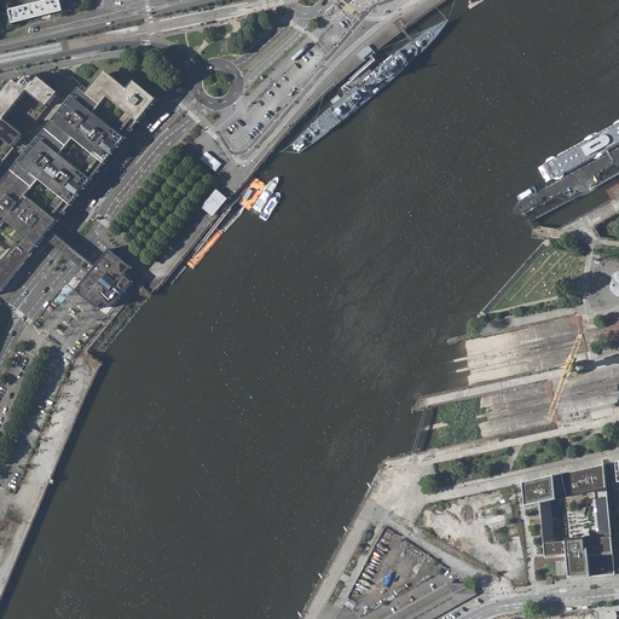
[(59,0),(55,0),(10,11),(13,24),(63,12),(59,0)]
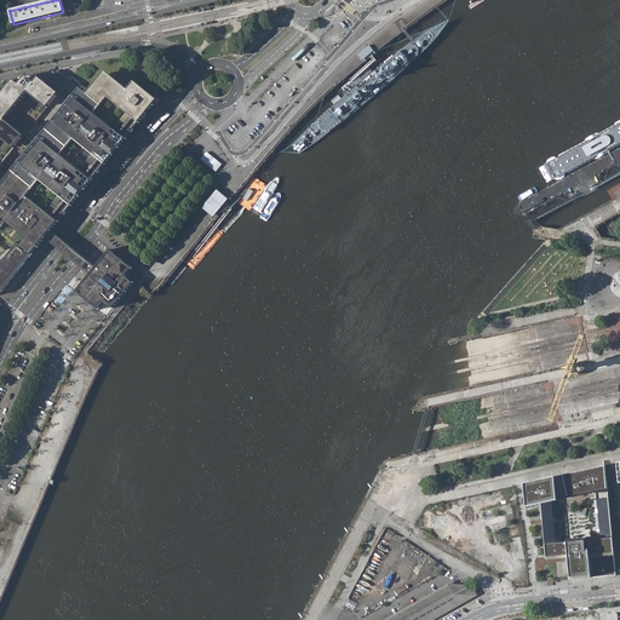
[(361,53),(365,58),(371,53),(366,47),(360,52),(361,53)]
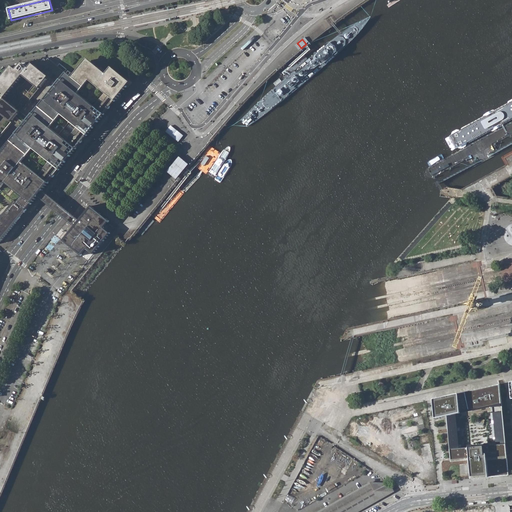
[(0,138),(12,124),(19,130),(60,80),(58,78),(63,72),(47,58),(44,61),(42,58),(39,61),(37,59),(35,62),(33,61),(26,68),(23,65),(21,65),(16,69),(12,66),(0,81),(0,138)]
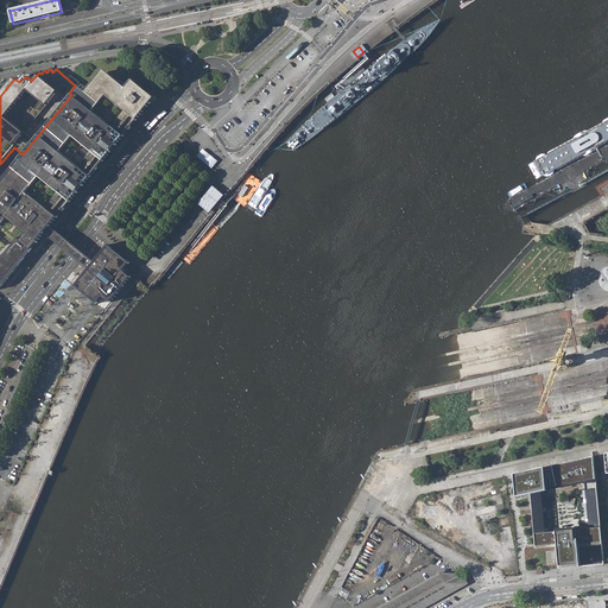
[(82,86),(80,88),(80,89),(130,128),(150,103),(147,102),(144,99),(147,94),(130,81),(125,88),(107,75),(102,80),(97,75),(86,89),(82,86)]
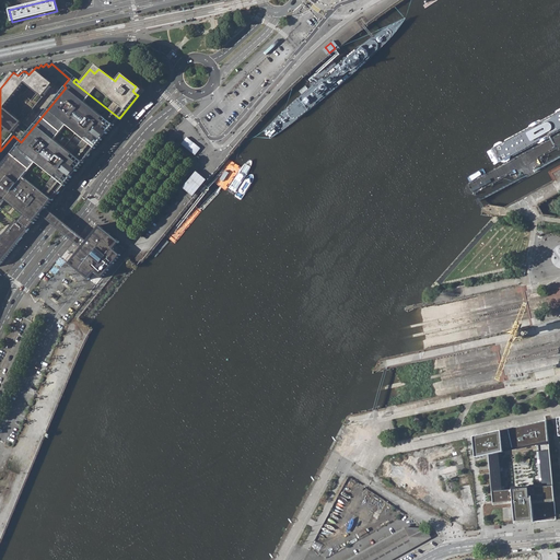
[(11,154),(59,194),(116,123),(119,118),(73,82),(73,81),(72,80),(66,88),(21,142),(11,154)]
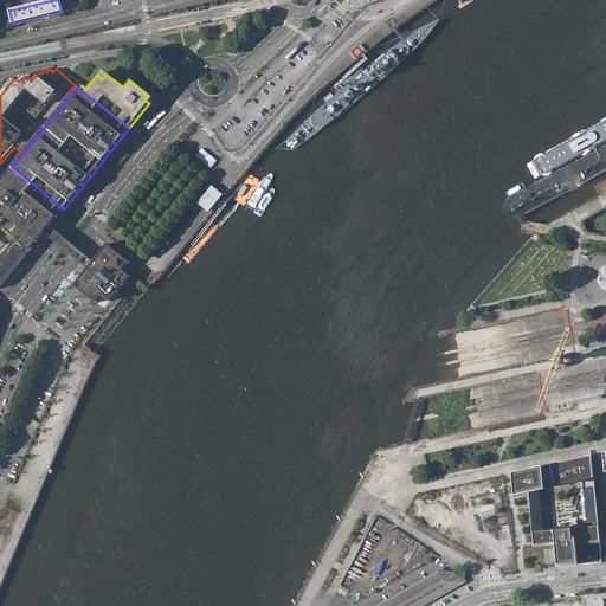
[(212,167),(218,160),(202,148),(197,155),(212,167)]
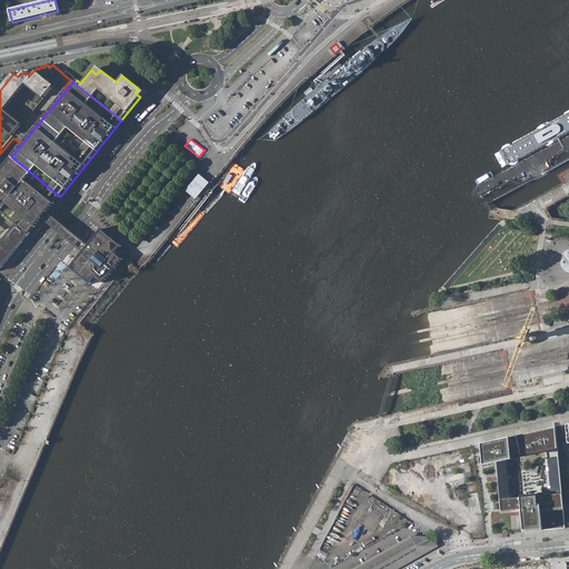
[(0,269),(1,269),(2,268),(25,240),(41,219),(48,211),(60,197),(11,157),(0,170),(0,210),(17,225),(0,245),(0,269)]
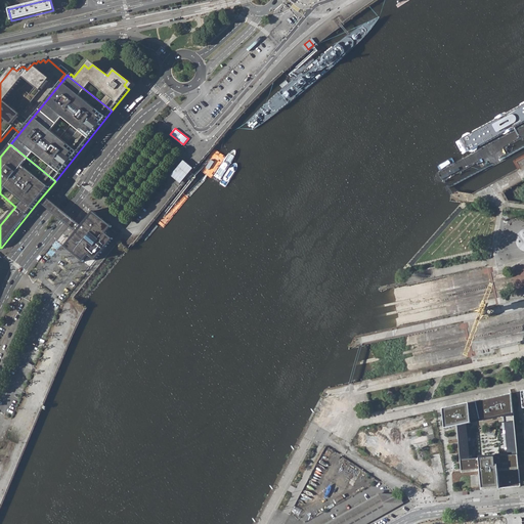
[(181,161),(177,166),(184,171),(185,172),(178,181),(179,182),(187,174),(191,168),(181,161)]
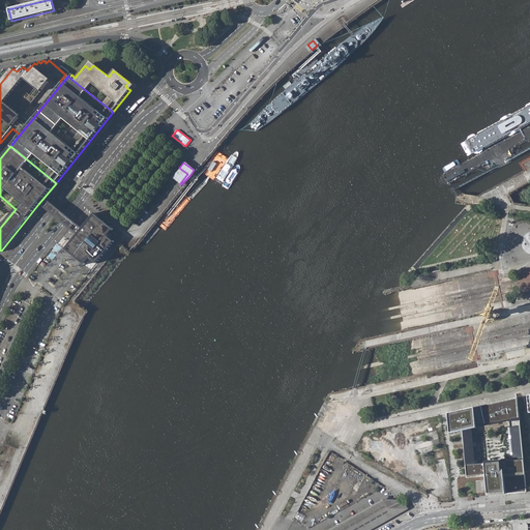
[(213,163),(207,170),(210,172),(216,165),(213,163)]
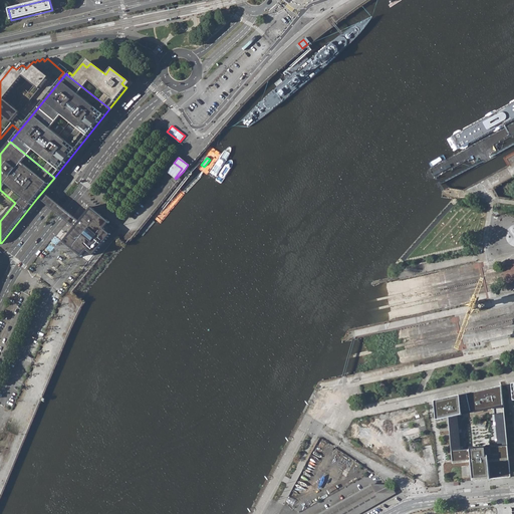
[(175,178),(182,169),(181,168),(174,163),(167,172),(175,178)]
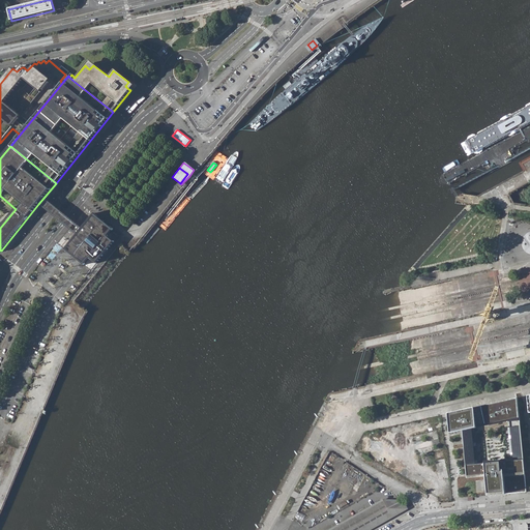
[(61,223),(77,235),(78,233),(76,232),(80,227),(82,229),(83,228),(67,215),(56,206),(45,197),(38,204),(50,213),(61,223)]
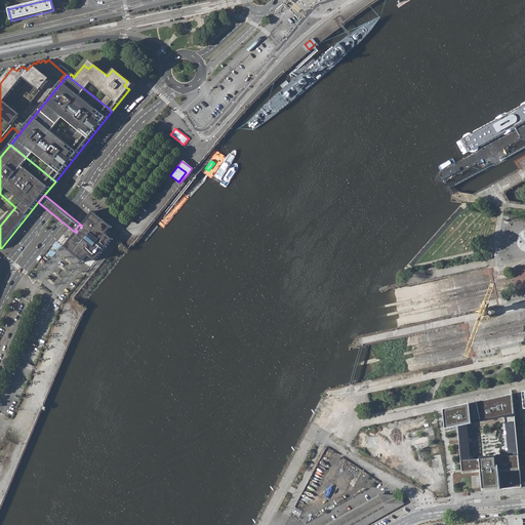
[(76,233),(65,247),(84,263),(89,255),(96,260),(114,239),(108,234),(113,227),(94,211),(88,218),(82,226),(81,227),(79,225),(75,230),(77,231),(76,233)]
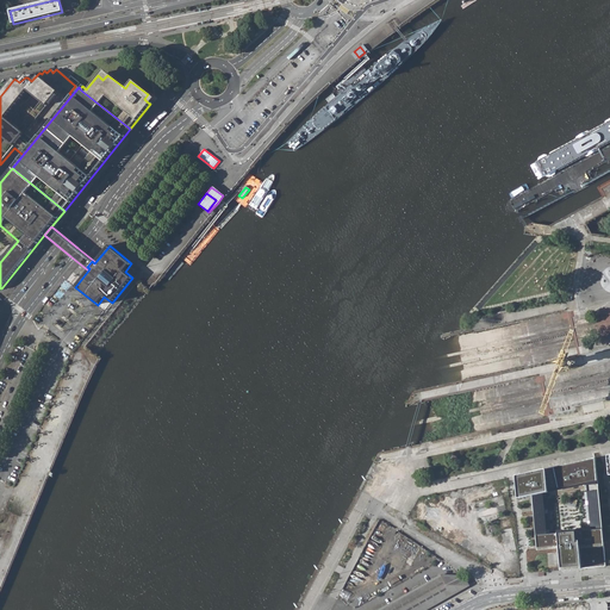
[(603,374),(555,385),(558,397),(607,386),(603,374)]
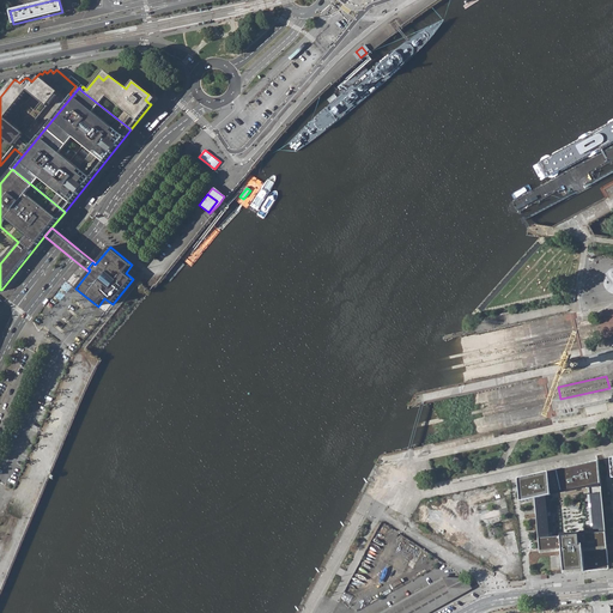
[(604,508),(602,501),(601,483),(599,460),(548,472),(520,478),(522,501),(535,498),(535,499),(536,511),(536,513),(536,517),(536,519),(536,521),(538,529),(538,532),(538,533),(539,540),(539,544),(540,550),(540,552),(560,551),(563,551),(564,572),(587,571),(610,569),(607,546),(606,532),(605,520),(604,508)]
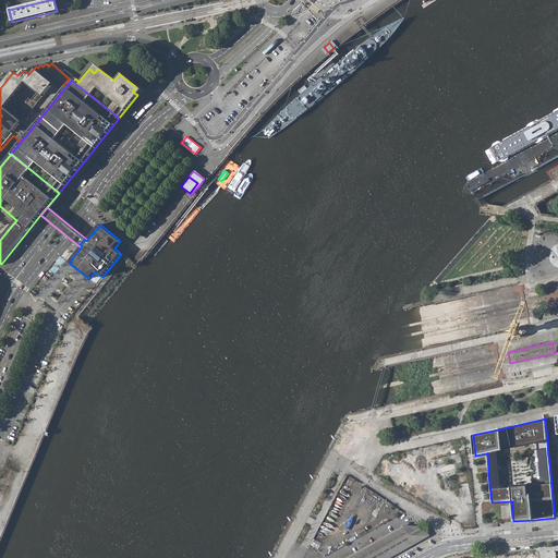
[(423,499),(428,502),(433,496),(426,493),(423,499)]
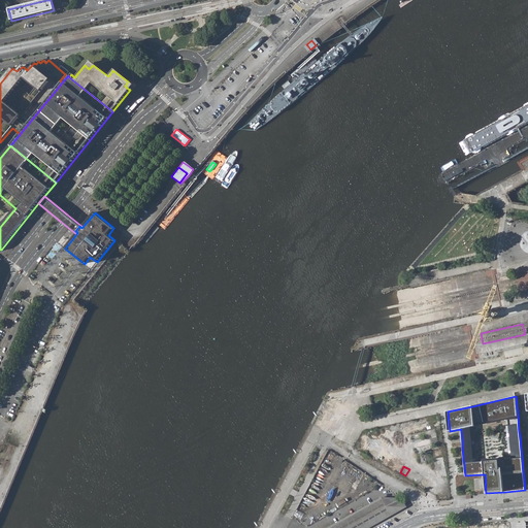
[(327,527),(370,527),(383,521),(407,507),(402,498),(395,497),(382,497),(327,527)]
